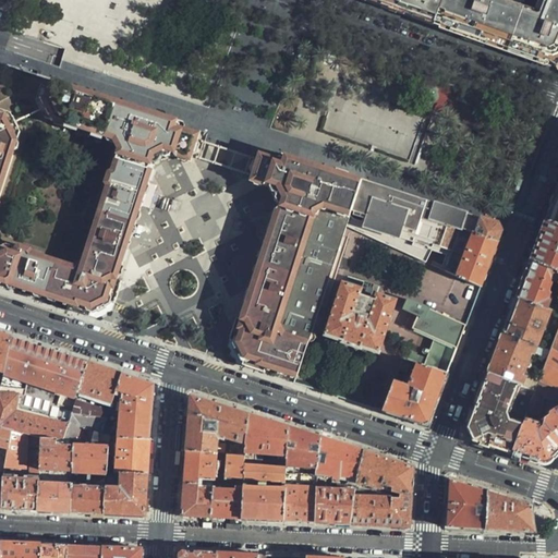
[(361,0),(388,10),(433,26),(443,0),(361,0)]
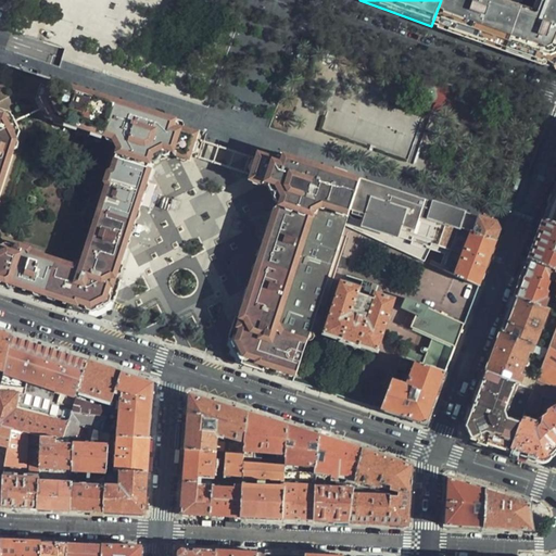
[(555,0),(441,0),(431,26),(470,39),(552,68),(555,65),(555,0)]
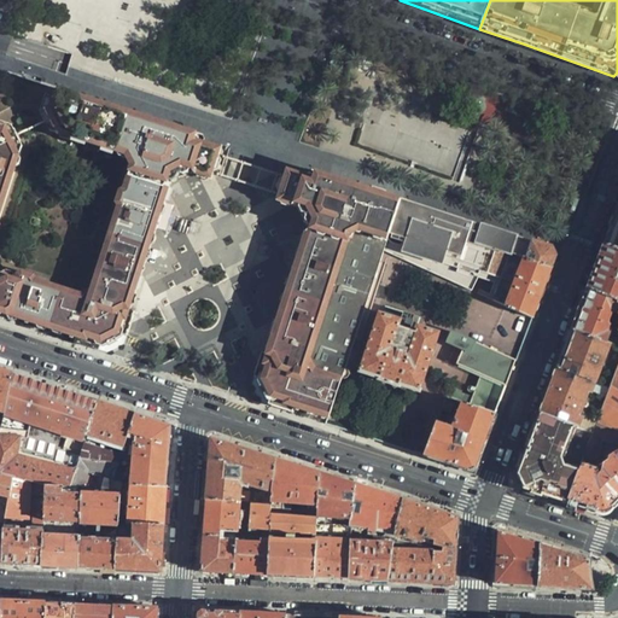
[(105,103),(13,73),(5,79),(0,92),(0,315),(59,334),(73,338),(70,340),(94,349),(95,347),(100,348),(118,348),(120,343),(124,345),(132,321),(127,320),(169,191),(190,181),(209,187),(211,181),(219,184),(226,163),(217,161),(221,152),(196,144),(199,134),(105,103)]
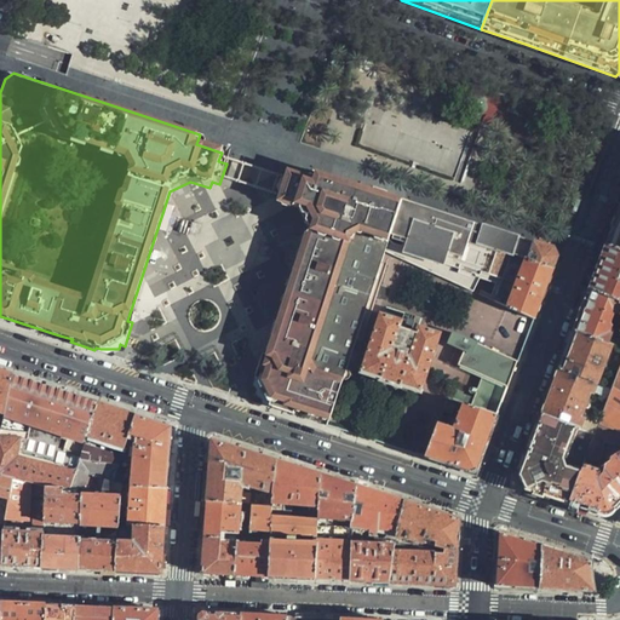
[(466,178),(481,128),(373,97),(359,147),(466,178)]
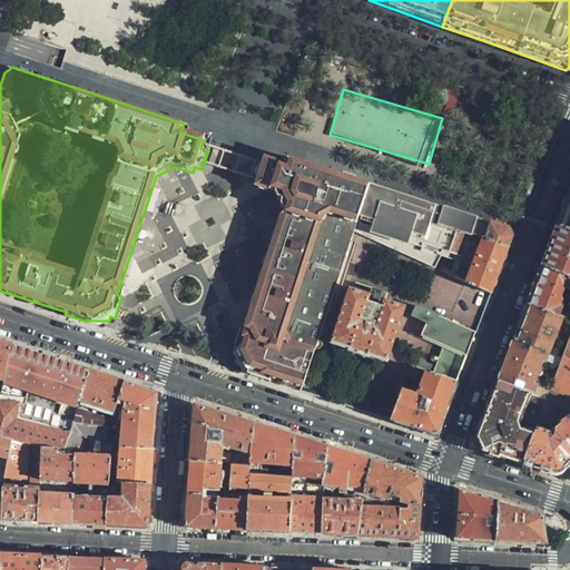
[(208,150),(202,169),(226,177),(247,184),(253,166),(233,158),(208,150)]
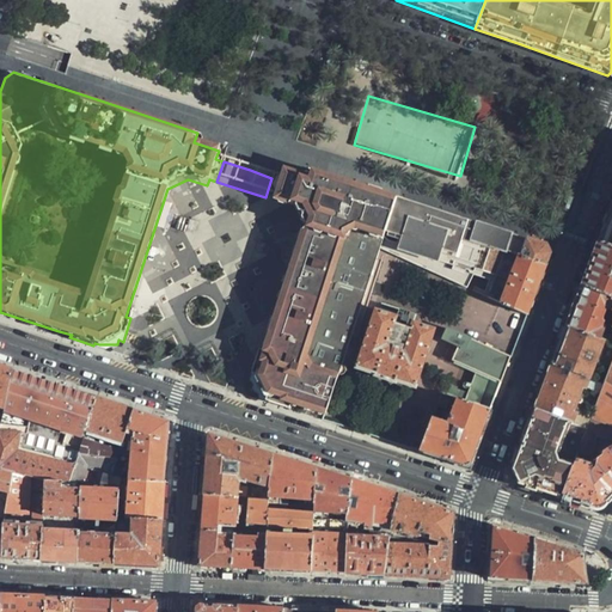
[(265,397),(264,401),(289,409),(291,405),(324,416),(337,377),(341,365),(380,248),(386,232),(397,197),(313,170),(310,181),(285,172),(281,181),(271,178),(265,197),(275,201),(273,207),(292,214),(299,232),(256,359),(251,357),(244,383),(249,384),(248,387),(255,391),(264,397),(265,397)]
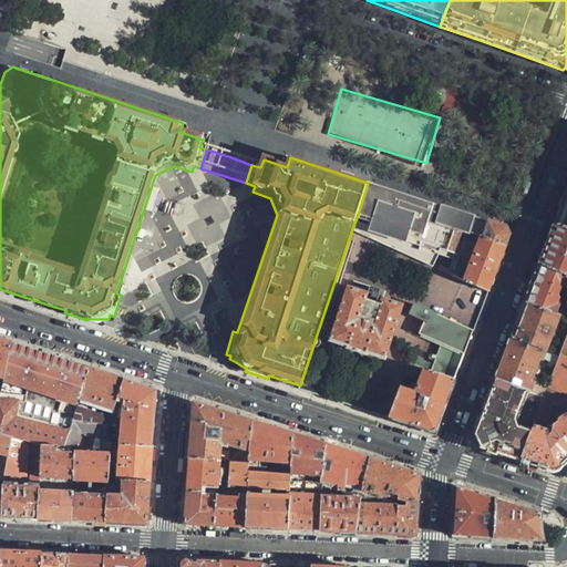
[(368,183),(358,215),(369,218),(368,226),(370,227),(370,228),(387,234),(387,232),(406,238),(405,243),(419,249),(432,254),(433,250),(472,263),(481,239),(482,239),(488,222),(368,183)]
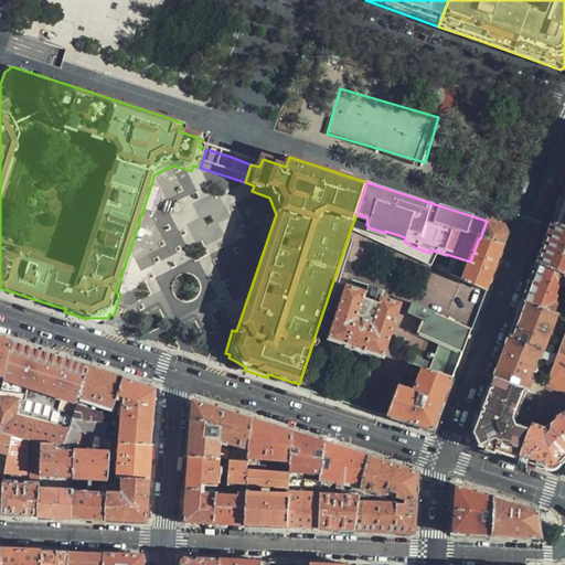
[(564,188),(560,202),(553,221),(564,225),(564,188)]
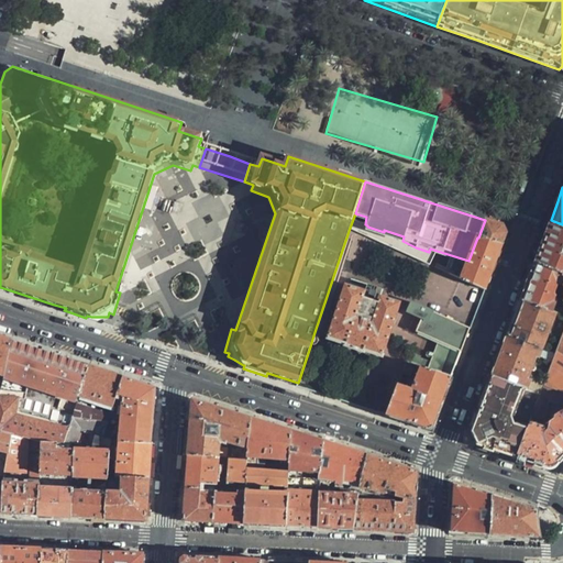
[(439,269),(462,279),(468,261),(430,249),(429,252),(416,247),(403,241),(404,236),(384,230),(384,232),(367,227),(367,225),(365,224),(366,217),(355,213),(350,228),(384,244),(430,265),(437,252),(450,256),(446,267),(437,264),(435,267),(439,269)]
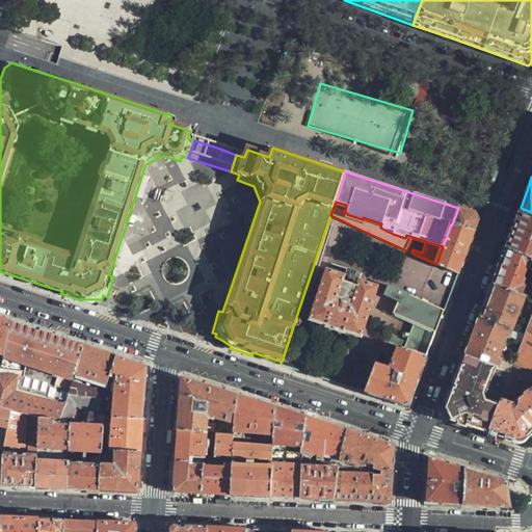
[(472,213),(458,208),(452,224),(474,231),(475,228),(477,223),(472,213)]
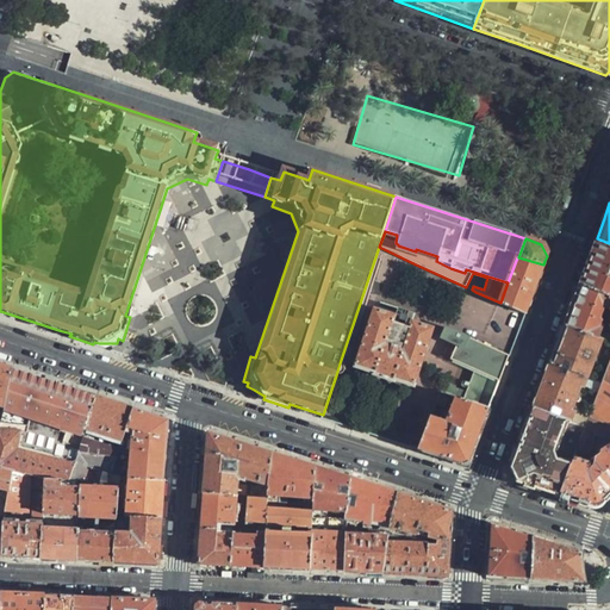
[(609,243),(597,238),(589,261),(580,284),(609,294),(609,243)]
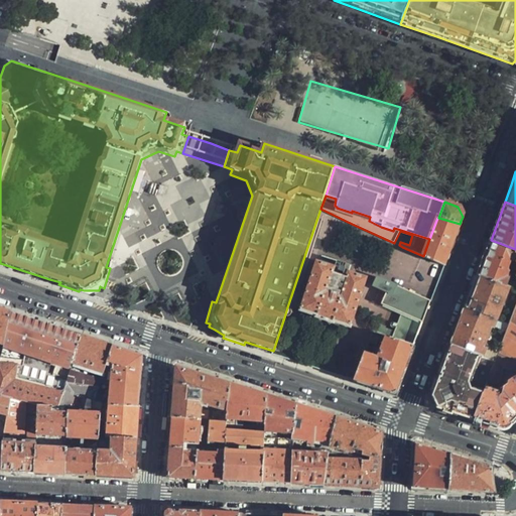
[(460,224),(438,218),(437,218),(429,239),(423,256),(444,266),(453,244),(460,224)]
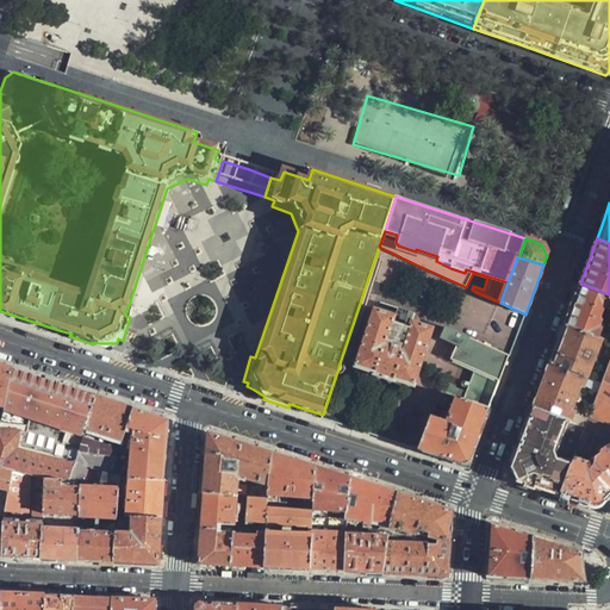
[(609,294),(580,284),(566,319),(565,324),(598,337),(603,328),(599,327),(607,306),(609,306),(609,294)]
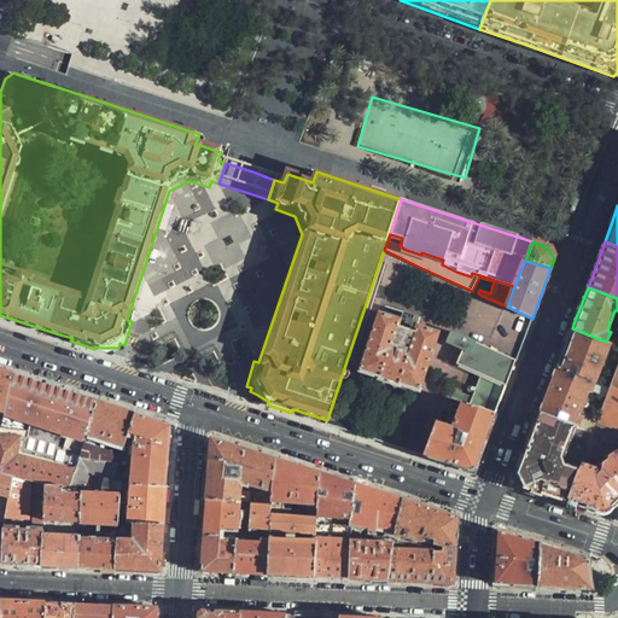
[(420,392),(439,332),(379,313),(360,372),(379,378),(379,380),(401,388),(402,385),(420,392)]
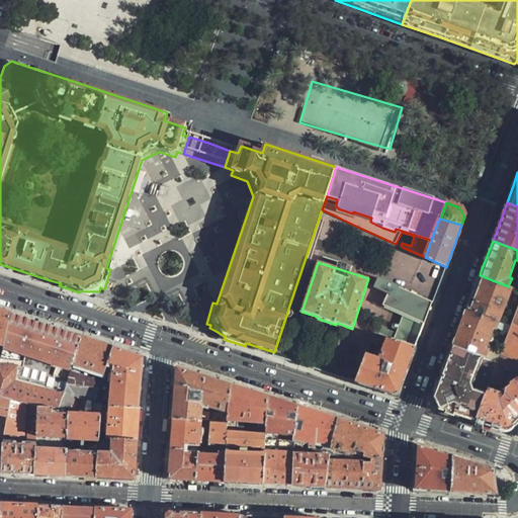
[(508,286),(480,275),(473,291),(467,308),(499,320),(511,287),(508,286)]
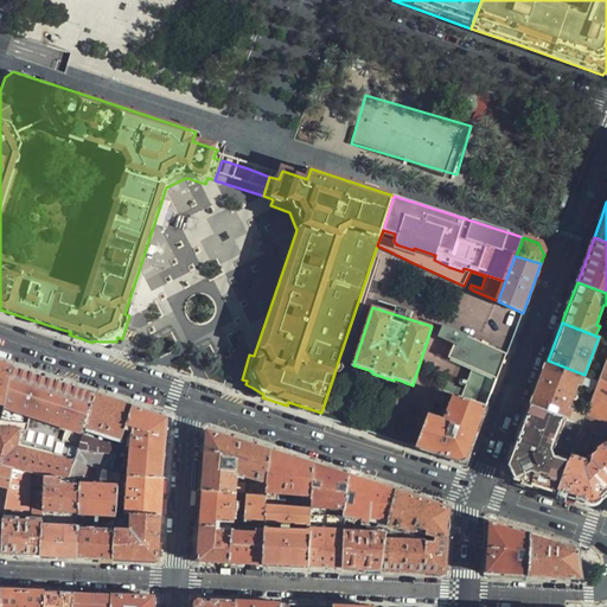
[(498,377),(506,353),(455,331),(445,326),(440,336),(457,342),(451,357),(472,366),(498,377)]
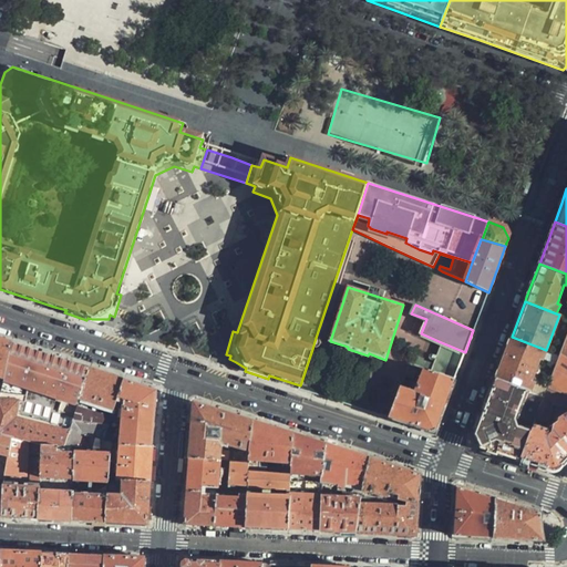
[(546,350),(512,337),(504,358),(496,378),(531,391),(535,382),(532,380),(538,360),(543,361),(546,350)]
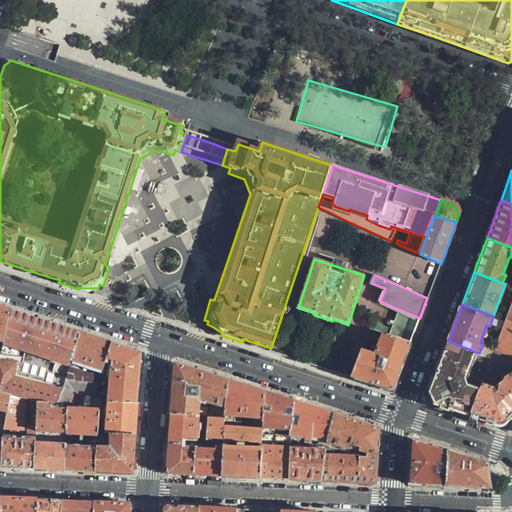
[(511,305),(494,351),(507,356),(511,353),(511,305)]
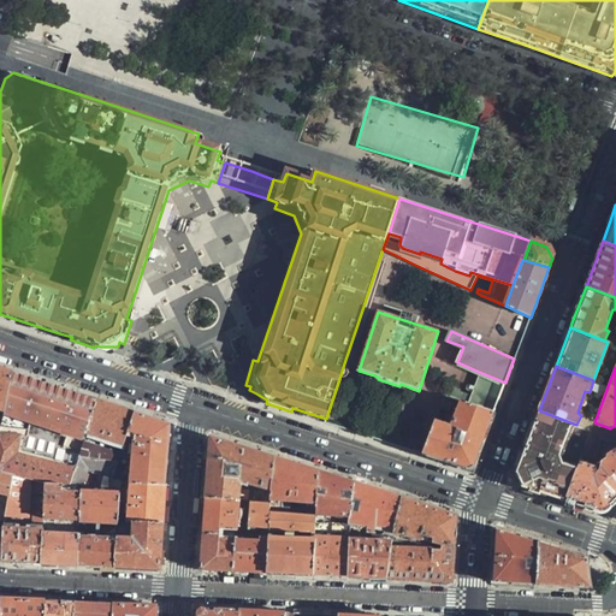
[(0,368),(0,406),(5,408),(16,374),(0,368)]
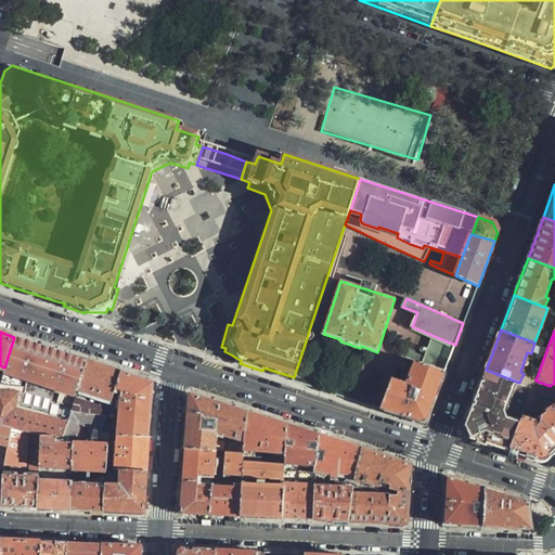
[(446,371),(455,345),(431,335),(425,356),(424,359),(423,363),(446,371)]
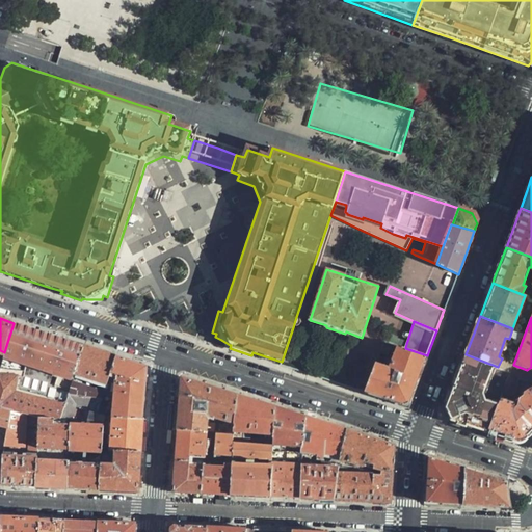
[(33,329),(14,323),(4,352),(0,366),(0,405),(9,408),(22,413),(49,335),(33,329)]
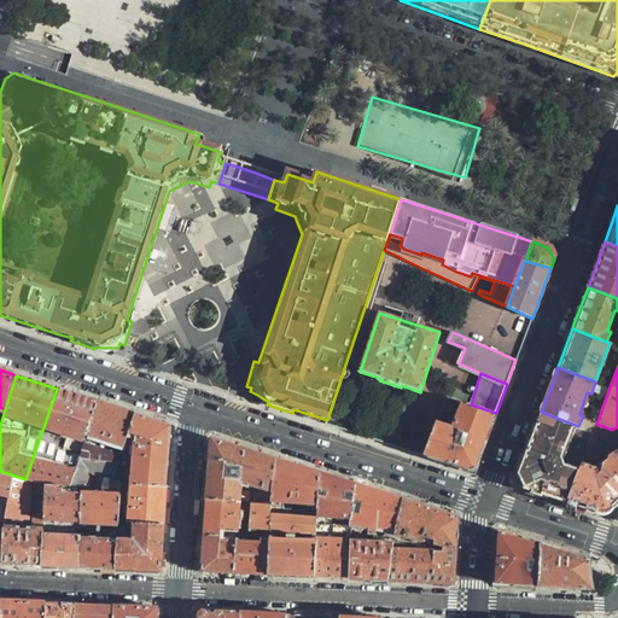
[(449,388),(448,392),(472,400),(473,396),(449,388)]
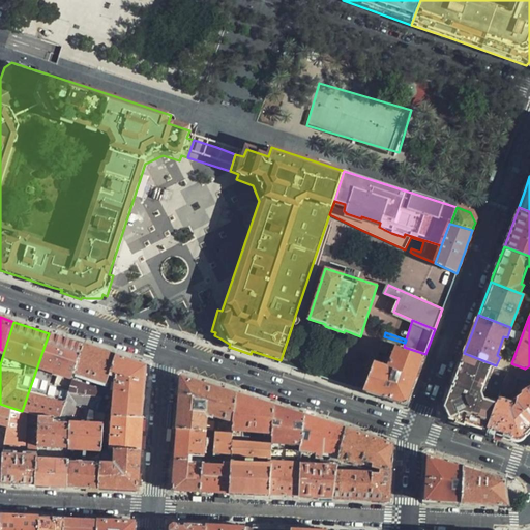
[(68,340),(49,333),(22,411),(40,417),(69,418),(70,390),(74,381),(77,372),(85,345),(68,340)]
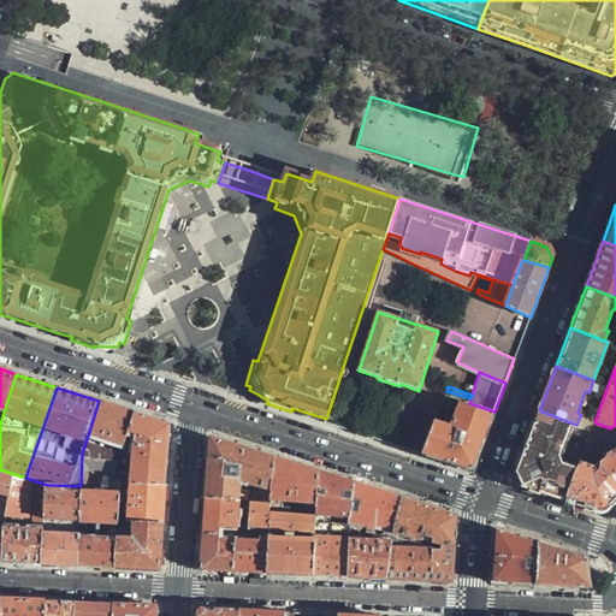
[(446,391),(444,395),(461,400),(469,403),(471,398),(446,391)]
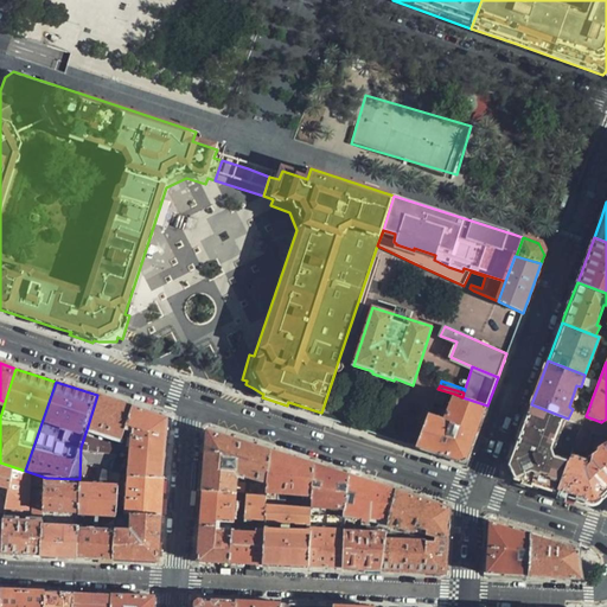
[(479,426),(487,406),(462,397),(454,394),(445,420),(428,415),(416,447),(435,453),(466,462),(479,426)]
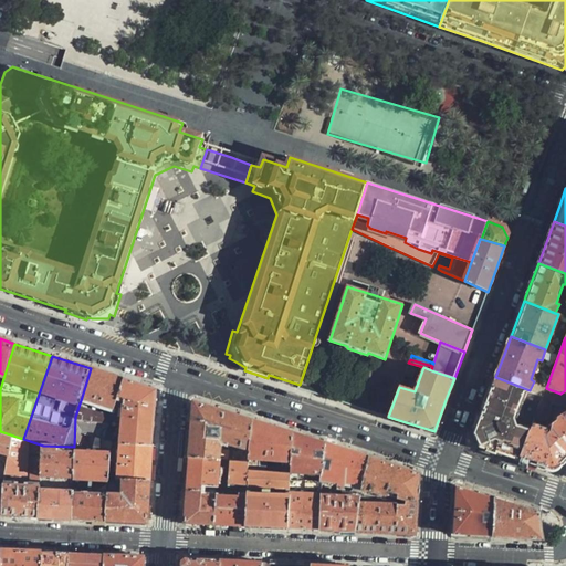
[(118,399),(125,378),(108,374),(91,368),(82,397),(115,409),(118,399)]
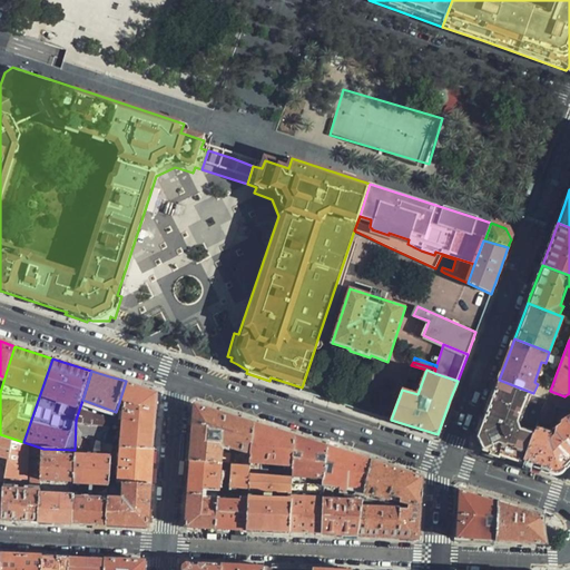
[(533,393),(499,380),(482,425),(477,438),(483,450),(523,462),(537,425),(540,418),(548,400),(533,393)]
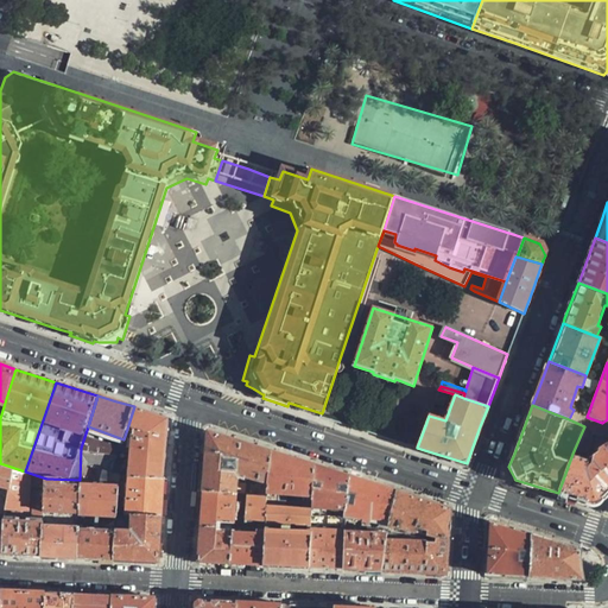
[(130,476),(164,479),(166,437),(168,420),(169,418),(134,406),(127,429),(132,430),(130,476)]
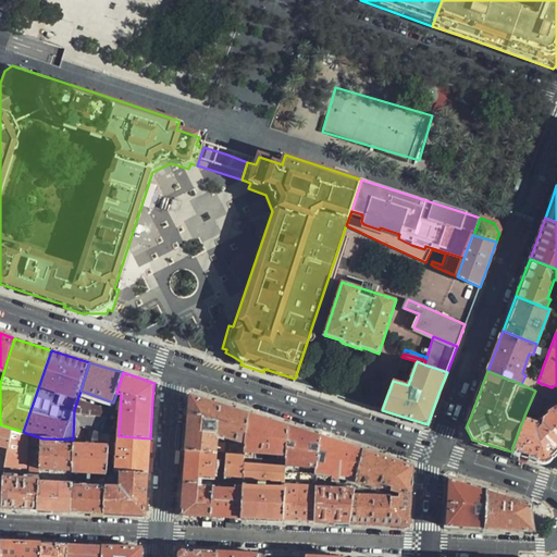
[(537,382),(535,391),(528,408),(539,412),(546,394),(556,398),(556,384),(552,387),(537,382)]
